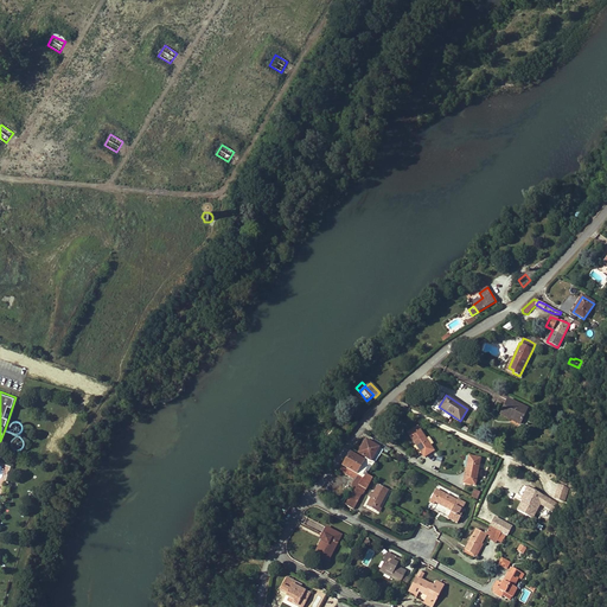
[(519,423),(526,408),(508,400),(502,411),(515,419),(513,421),(519,423)]
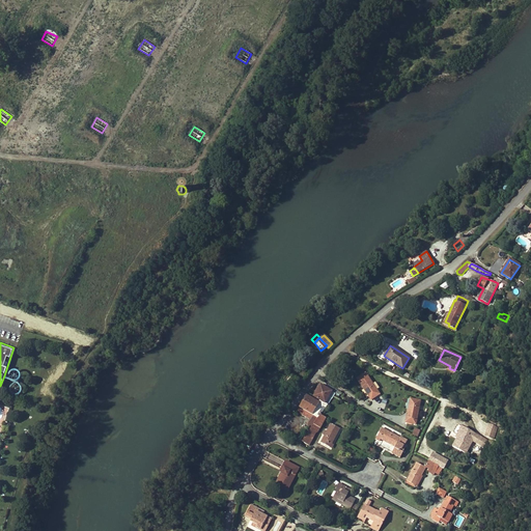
[(380,394),(365,373),(357,379),(364,389),(365,389),(369,395),(368,396),(371,399),(380,394)]
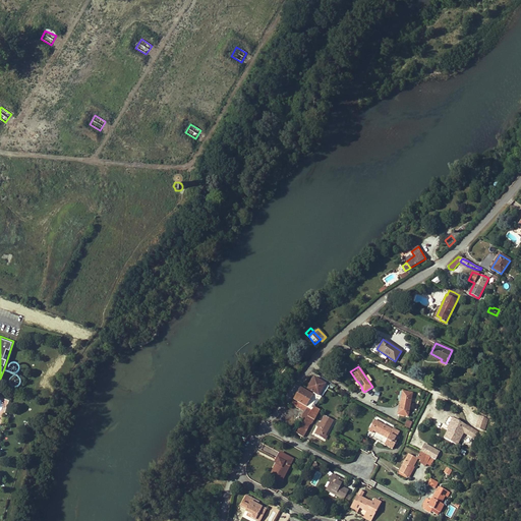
[(331,383),(322,378),(320,381),(329,387),(331,383)]
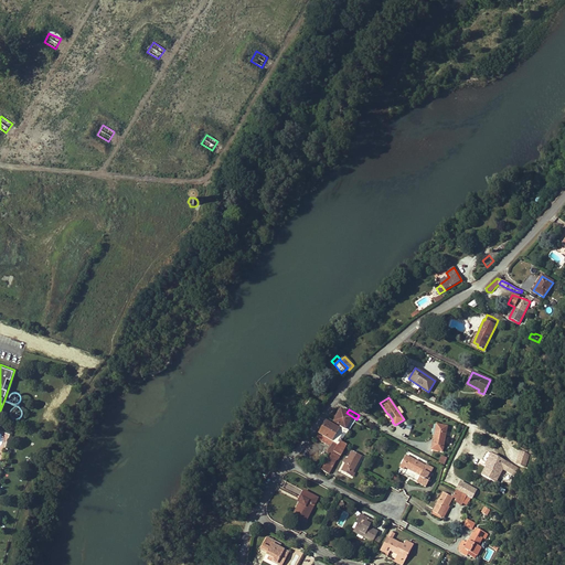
[(349,430),(354,422),(356,419),(347,413),(342,411),(338,418),(336,417),(333,422),(334,423),(341,426),(349,430)]
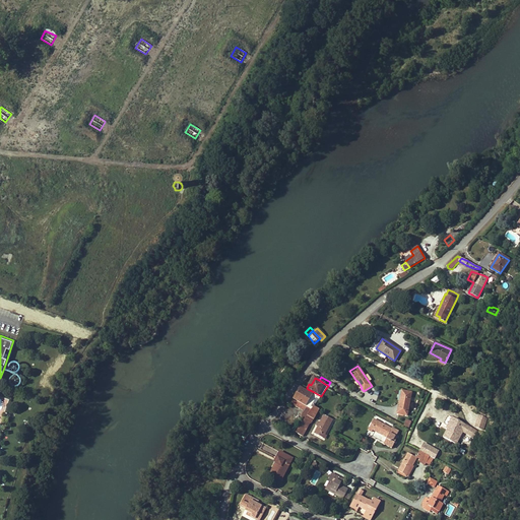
[(314,406),(321,396),(314,392),(312,394),(307,392),(300,388),(290,403),(304,410),(301,416),(305,418),(307,415),(314,406)]
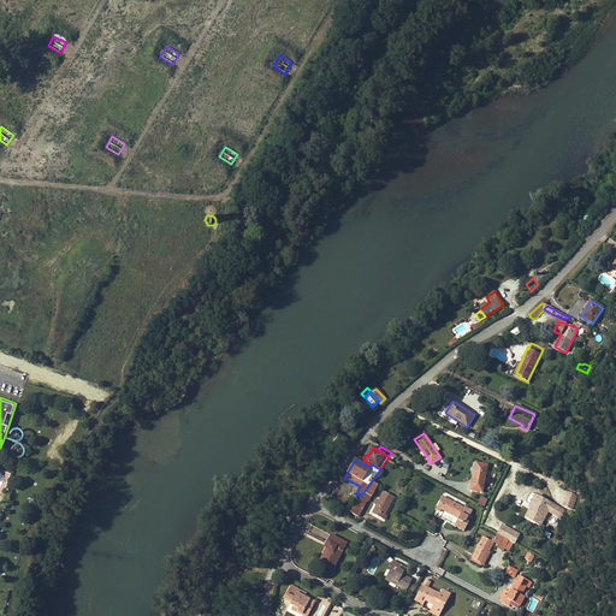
[(483,492),(487,465),(477,463),(474,474),(471,490),(483,492)]
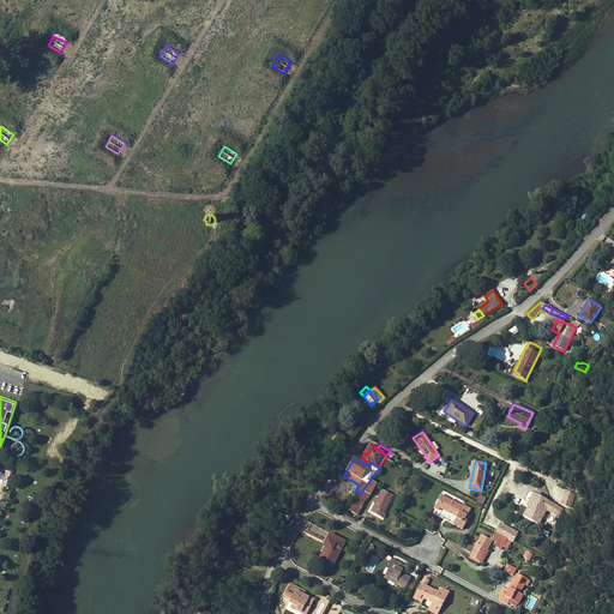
[(366,499),(368,494),(369,495),(377,483),(371,480),(362,491),(360,494),(349,511),(357,516),(366,499)]
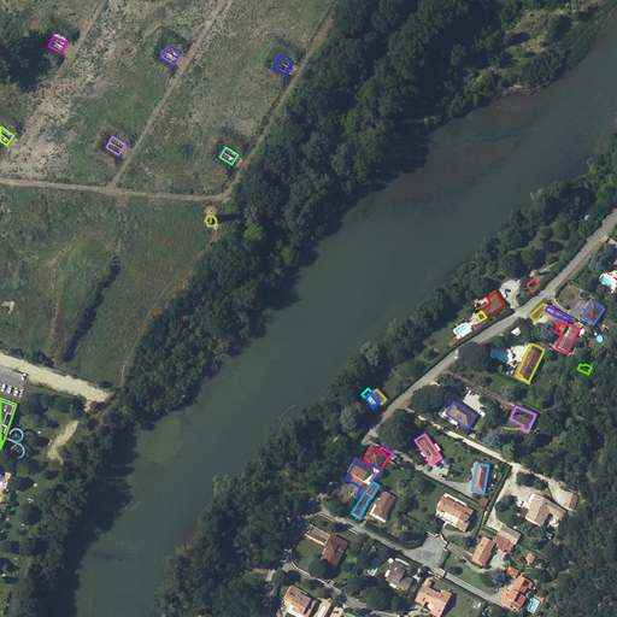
[(389,507),(394,498),(385,493),(380,501),(377,506),(372,515),(378,517),(380,513),(385,516),(388,509),(387,509),(388,507),(389,507)]
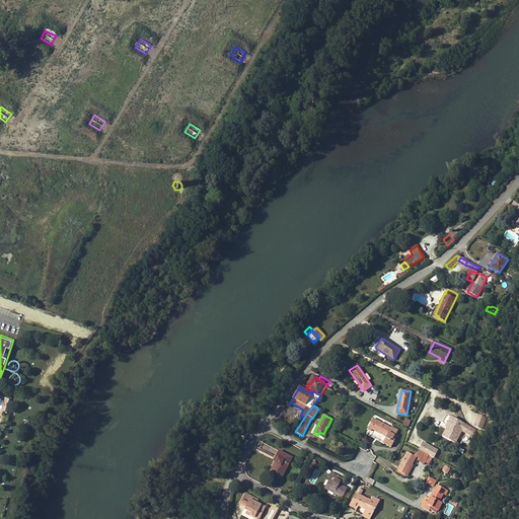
[(476,430),(447,415),(446,416),(442,422),(443,424),(448,426),(447,429),(442,436),(453,442),(459,430),(461,431),(472,437),(476,430)]
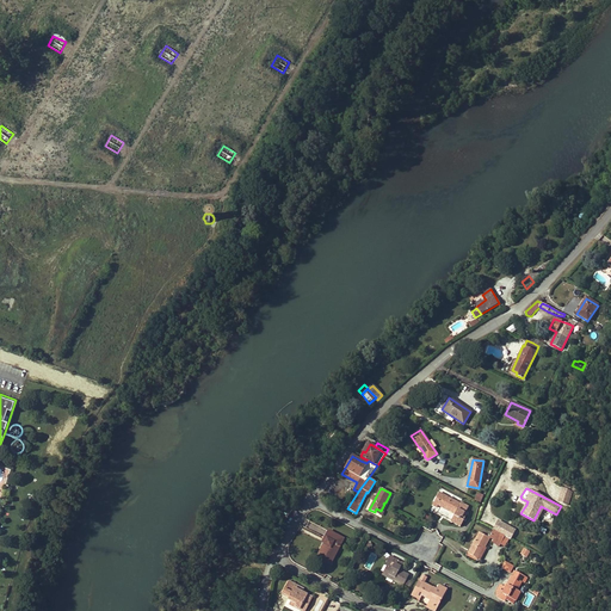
[(568,505),(572,492),(562,488),(559,501),(568,505)]
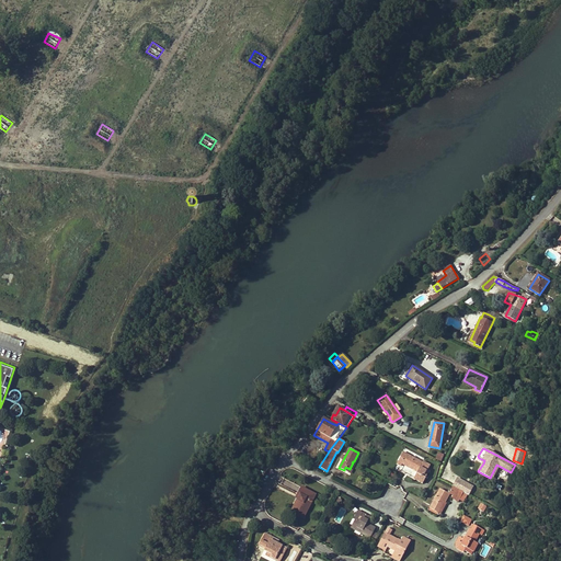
[(422,462),(402,453),(400,457),(403,458),(401,462),(402,464),(408,466),(408,465),(410,466),(409,467),(418,471),(413,479),(422,483),(425,478),(424,478),(425,476),(426,477),(428,472),(427,471),(430,466),(423,461),(422,462)]
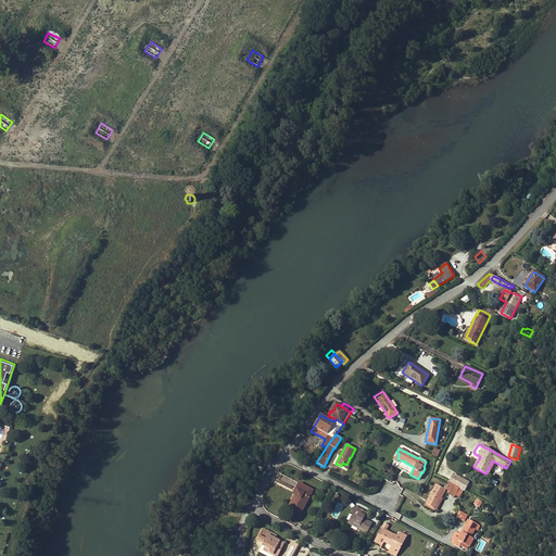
[(488,475),(494,462),(492,460),(485,474),(488,475)]
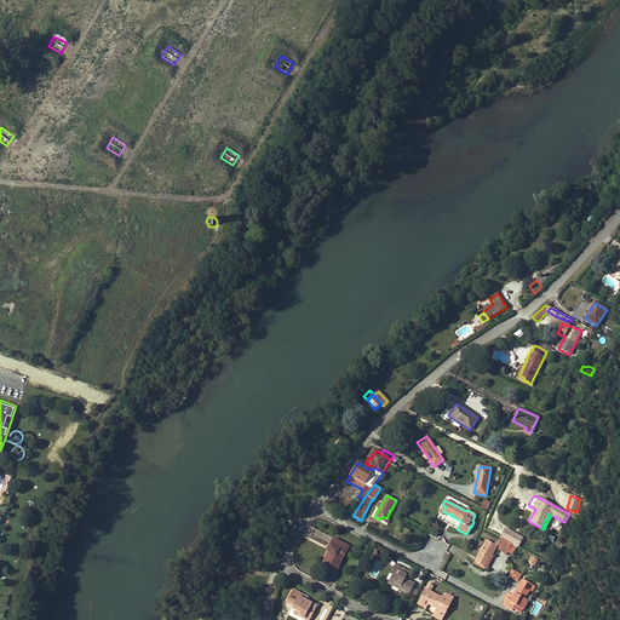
[(517,547),(523,538),(514,533),(512,537),(503,532),(500,538),(517,546),(517,547)]
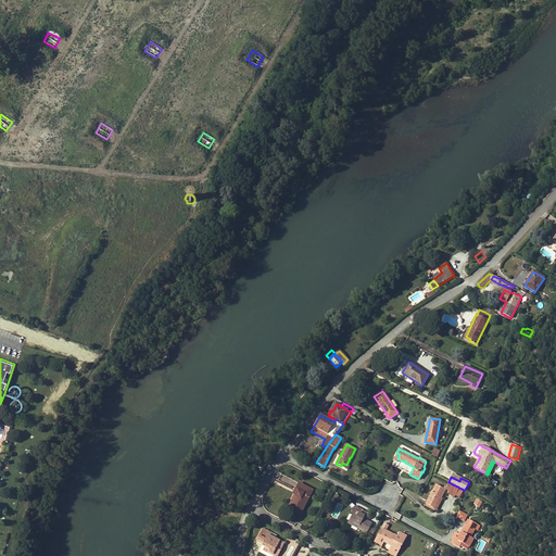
[(455,495),(459,488),(449,482),(445,488),(450,490),(447,493),(454,496),(455,496),(455,495)]
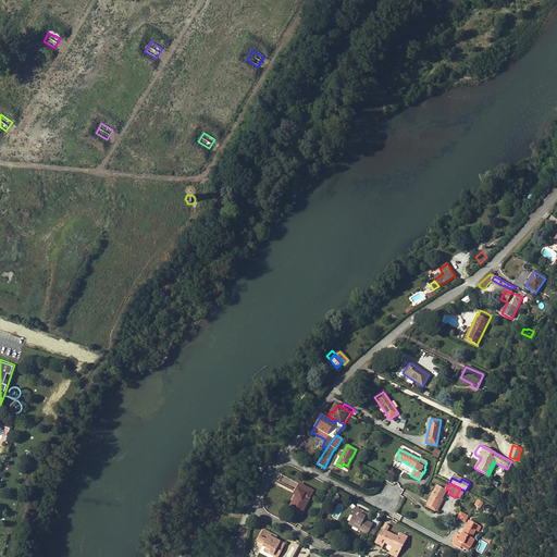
[(302,511),(313,491),(299,484),(296,490),(299,492),(297,495),(296,495),(295,495),(293,500),(297,503),(295,508),(302,511)]
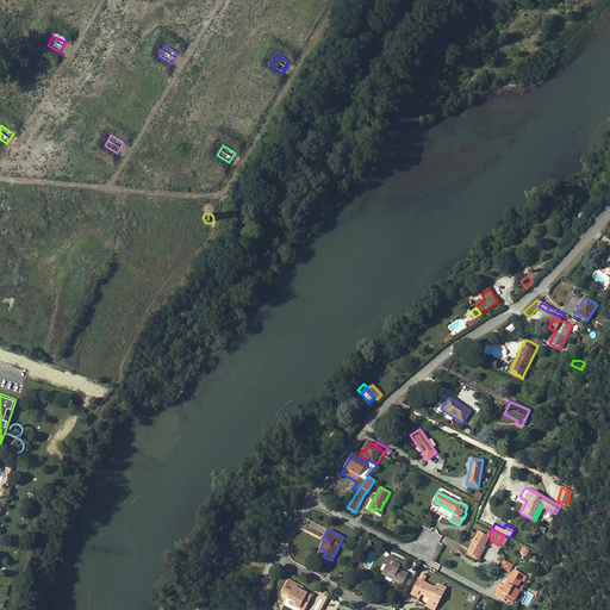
[(484,546),(489,537),(479,531),(467,553),(475,558),(483,546),(484,546)]
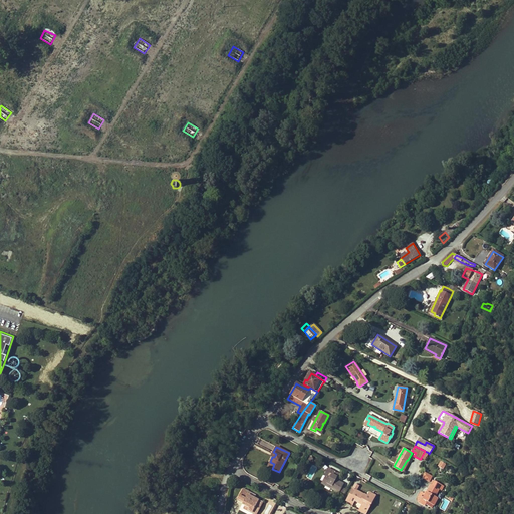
[(272,469),(274,464),(270,462),(266,469),(278,475),(279,472),(272,469)]
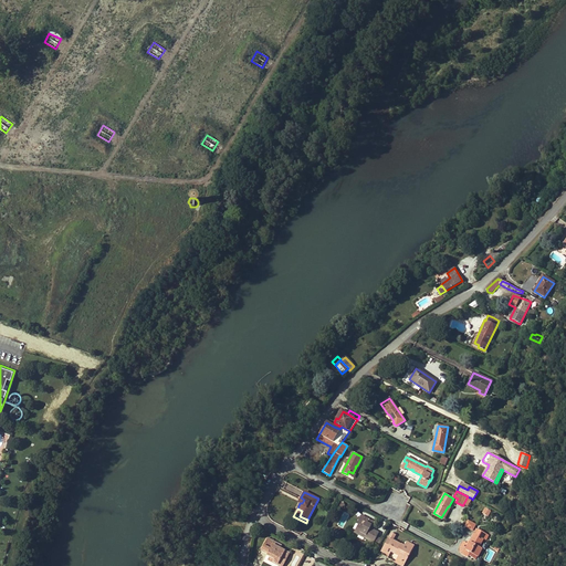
[(373,531),(369,530),(371,525),(373,526),(375,523),(365,517),(363,521),(365,522),(363,525),(358,523),(355,531),(359,534),(360,532),(366,535),(364,537),(374,543),(377,536),(379,533),(374,531),(373,530),(373,531)]
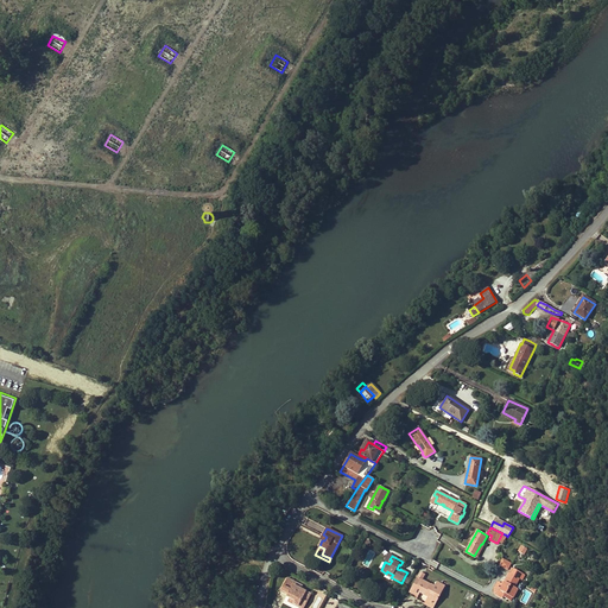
[(513,599),(518,589),(514,587),(519,578),(521,580),(525,575),(513,569),(511,574),(510,572),(502,586),(498,583),(494,589),(494,593),(495,594),(502,599),(502,597),(505,594),(512,597),(513,599)]
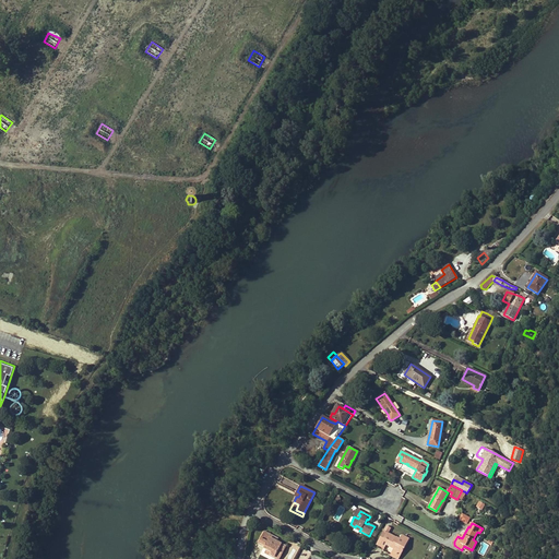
[(403,542),(405,537),(401,535),(399,539),(388,534),(383,531),(377,544),(384,548),(385,545),(393,548),(391,552),(400,557),(405,547),(403,546),(404,543),(403,542)]
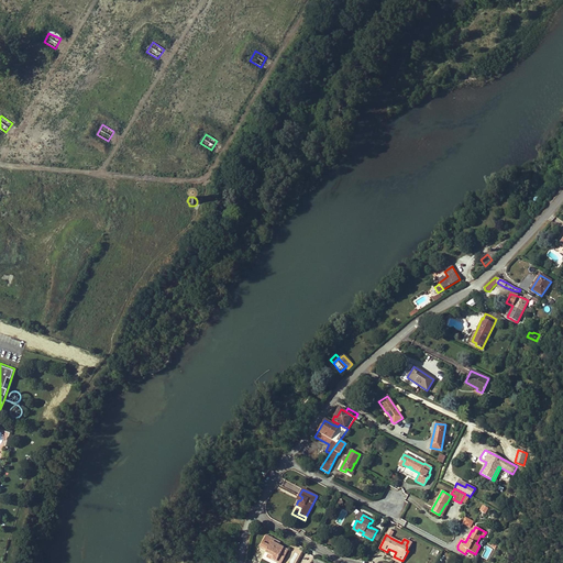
[(279,562),(280,562),(288,551),(278,545),(276,544),(271,542),(273,539),(266,536),(260,547),(266,550),(268,552),(268,554),(273,556),(272,559),(279,562)]
